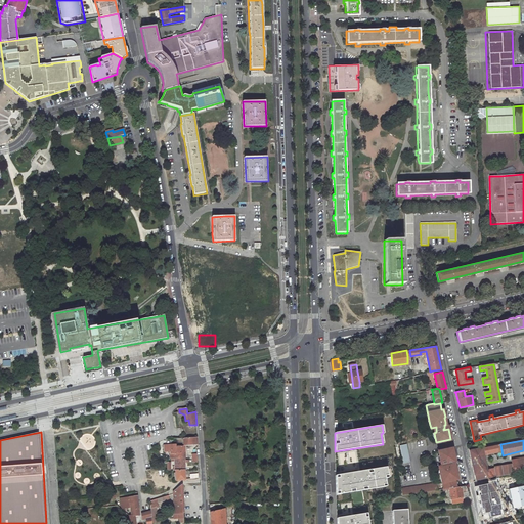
[(184,445),(177,444),(176,443),(165,443),(164,451),(170,451),(171,450),(172,452),(184,450),(184,445)]
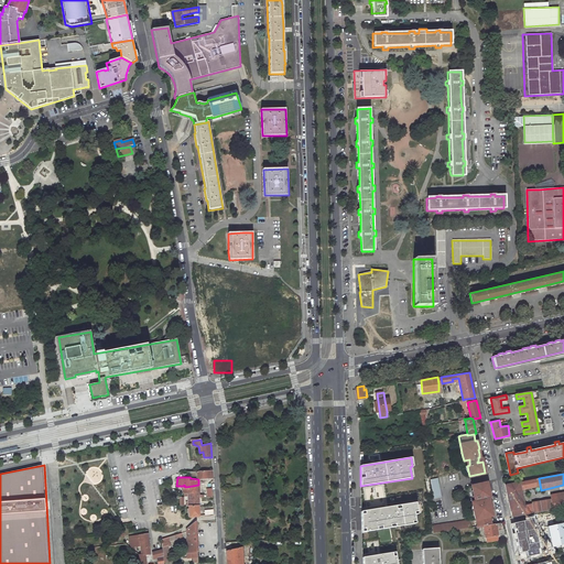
[(438,478),(431,479),(433,499),(441,498),(438,478)]
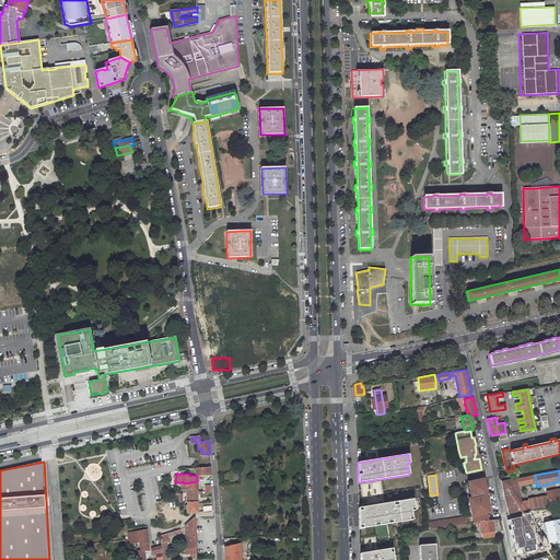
[(522,486),(535,482),(534,475),(521,478),(522,486)]
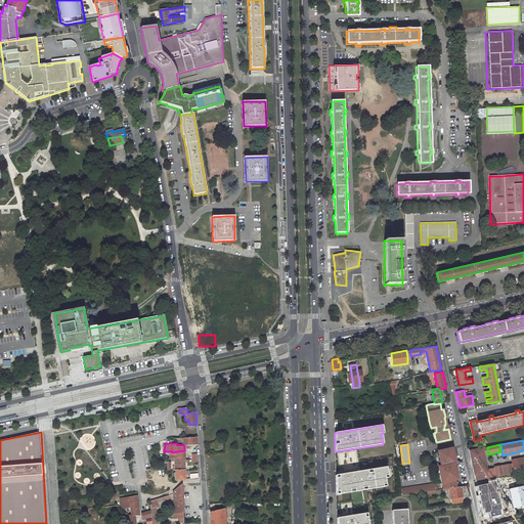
[(449,488),(456,487),(454,479),(457,478),(455,471),(454,467),(453,463),(452,464),(451,462),(450,461),(449,461),(449,460),(454,457),(452,448),(438,451),(439,455),(440,462),(442,462),(442,464),(443,464),(444,466),(439,467),(439,470),(440,475),(443,489),(449,488)]
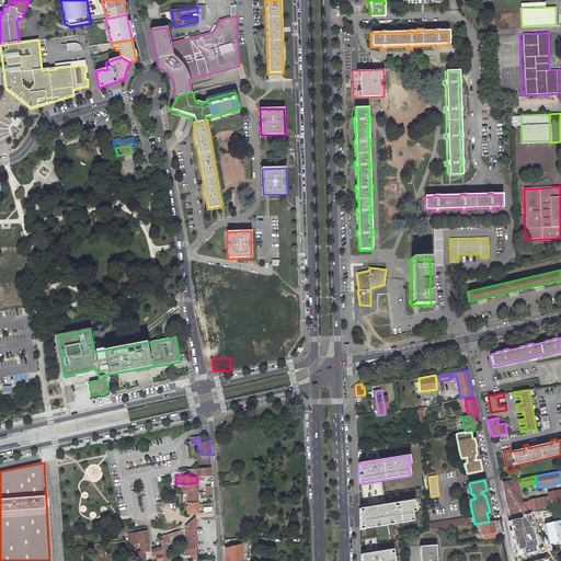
[(518,488),(516,480),(502,482),(504,491),(518,488)]
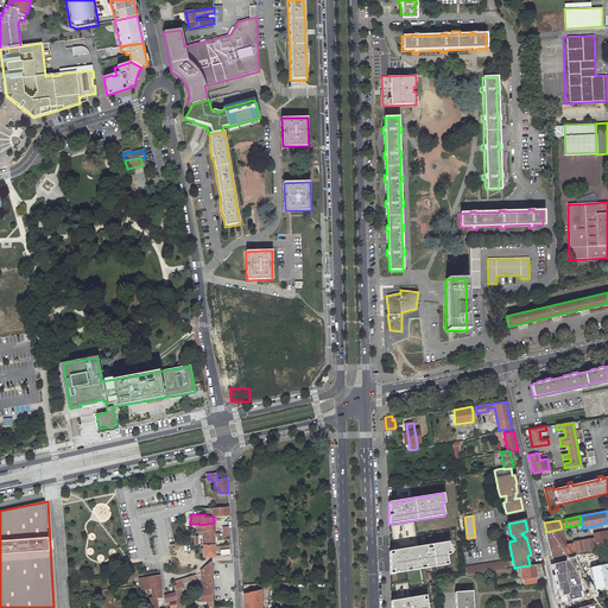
[(548,540),(563,537),(562,529),(546,532),(548,540)]
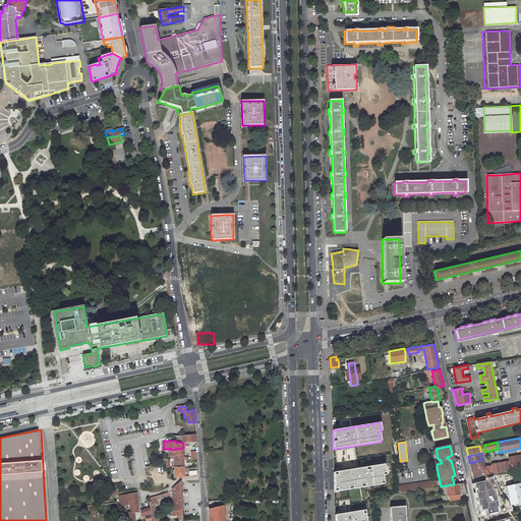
[(169,462),(170,466),(172,466),(172,468),(171,469),(174,477),(183,475),(183,466),(183,454),(169,454),(170,460),(171,461),(169,462)]
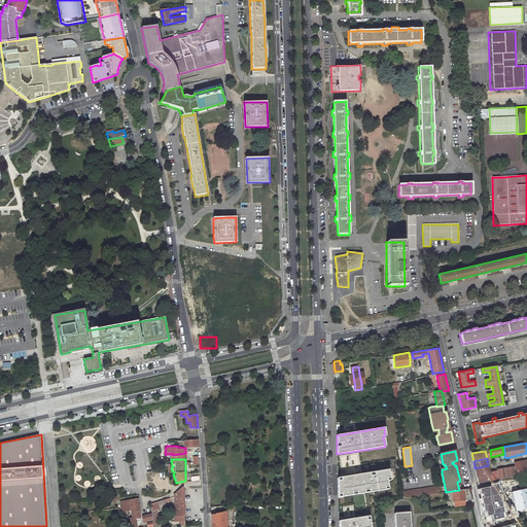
[(506,478),(526,473),(526,460),(515,463),(516,467),(504,469),(506,478)]
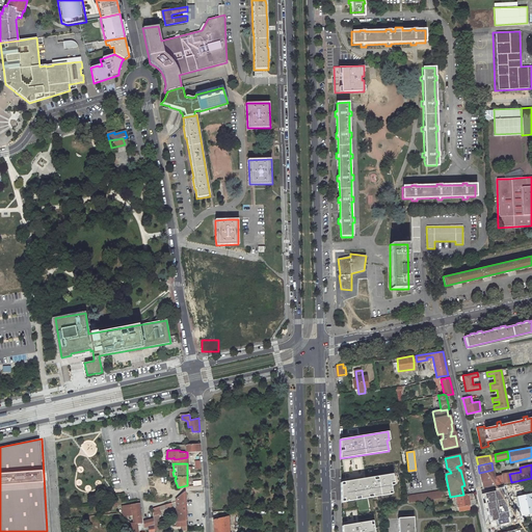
[(496,485),(495,478),(493,470),(479,473),(482,488),(496,485)]
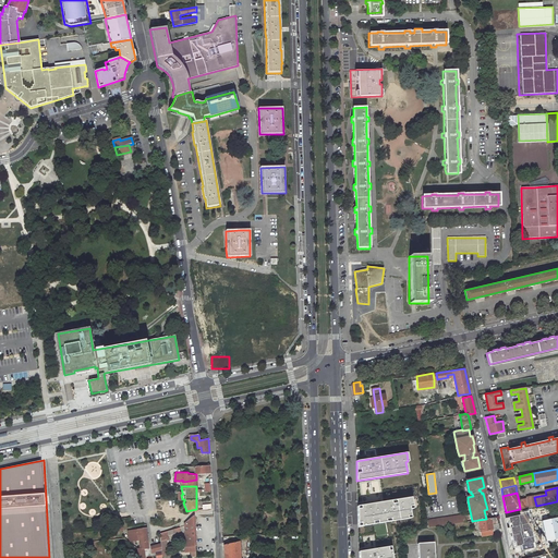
[(412,497),(358,506),(359,526),(411,518),(410,509),(413,509),(412,497)]
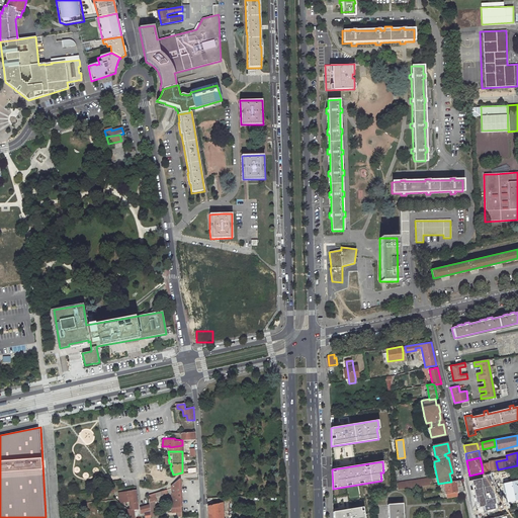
[(488,462),(488,463),(490,471),(498,469),(496,461),(488,462)]
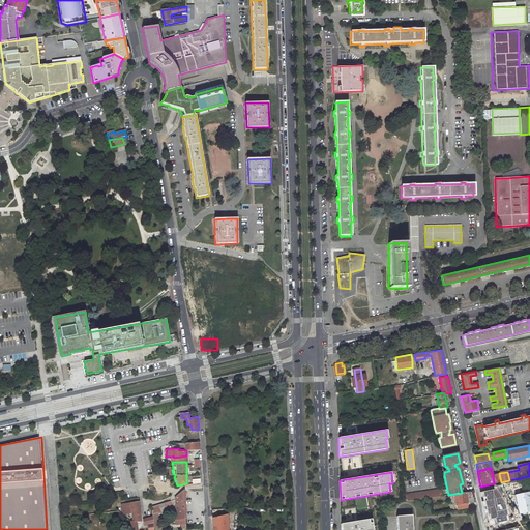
[(493,476),(494,483),(501,482),(499,474),(493,476)]
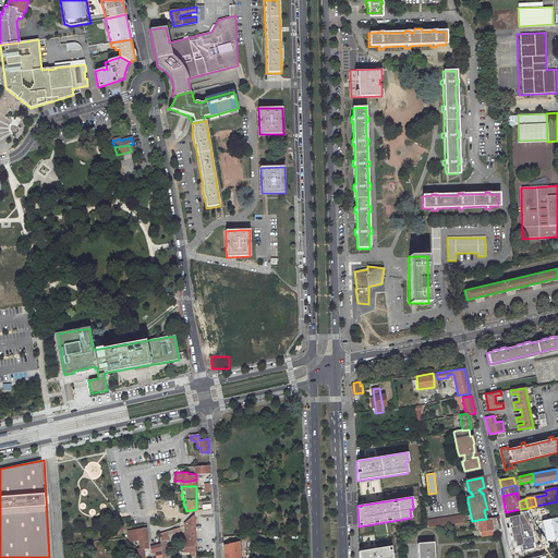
[(411,522),(412,530),(452,523),(465,521),(464,514),(411,522)]
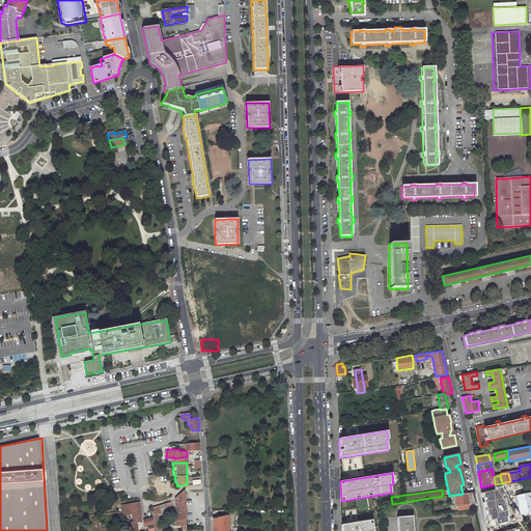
[(175,498),(176,519),(186,519),(184,491),(175,498)]
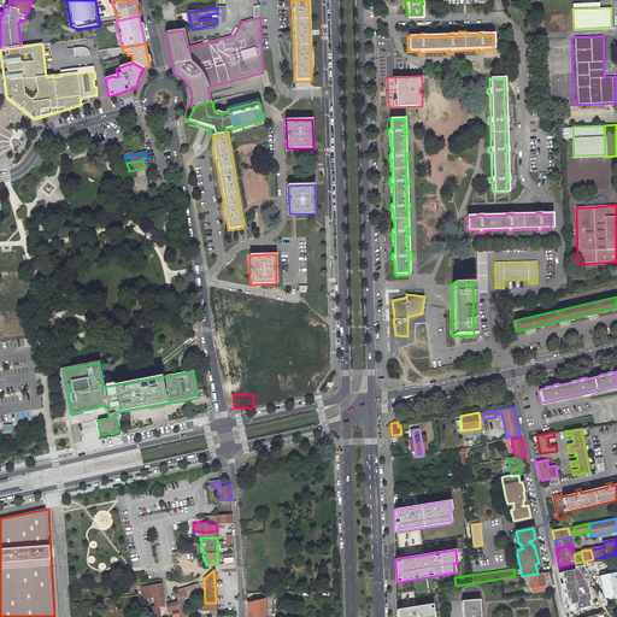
[(586,571),(588,583),(598,581),(595,570),(586,571)]
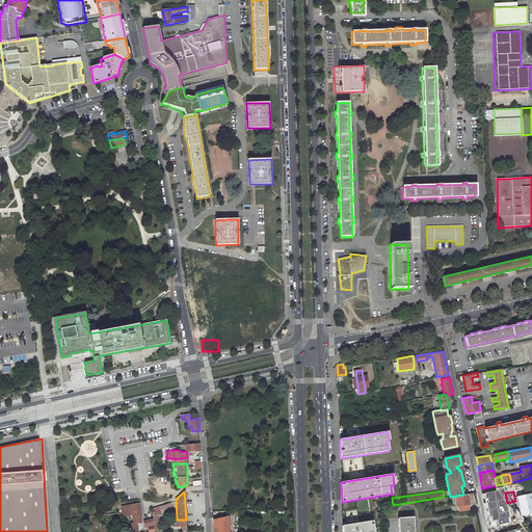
[(456,496),(457,506),(463,505),(466,505),(470,505),(468,498),(469,498),(470,499),(472,499),(472,493),(463,495),(456,496)]
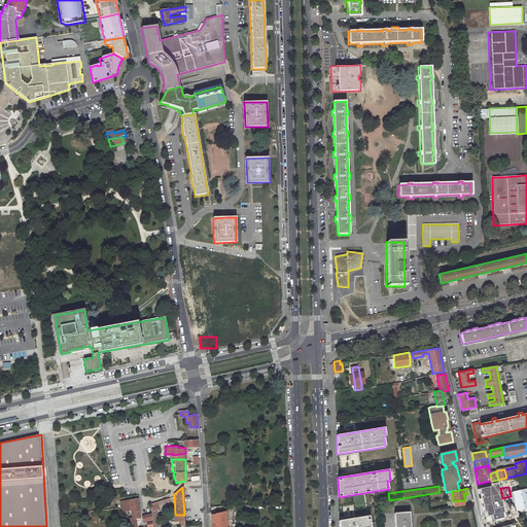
[(492,501),(502,498),(500,488),(489,491),(492,501)]
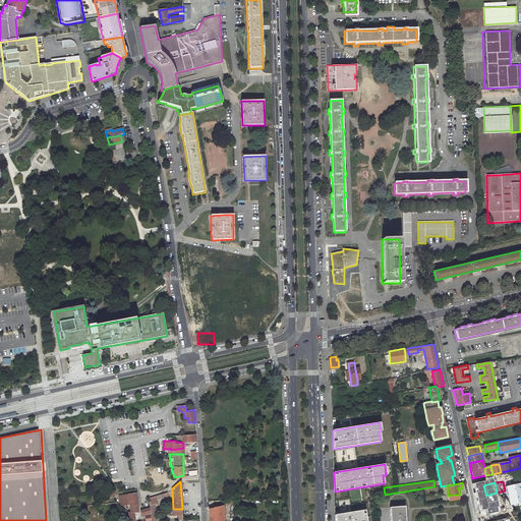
[(475,486),(477,499),(486,497),(486,496),(483,485),(475,486)]
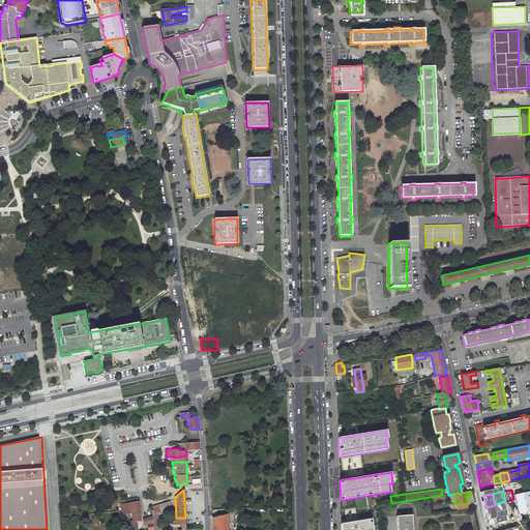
[(133,513),(133,507),(139,506),(139,502),(126,504),(127,513),(133,513)]
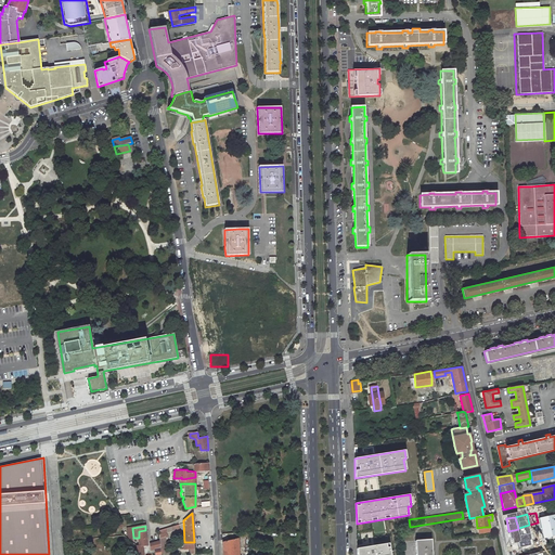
[(512,545),(514,544),(521,543),(518,529),(508,531),(512,545)]
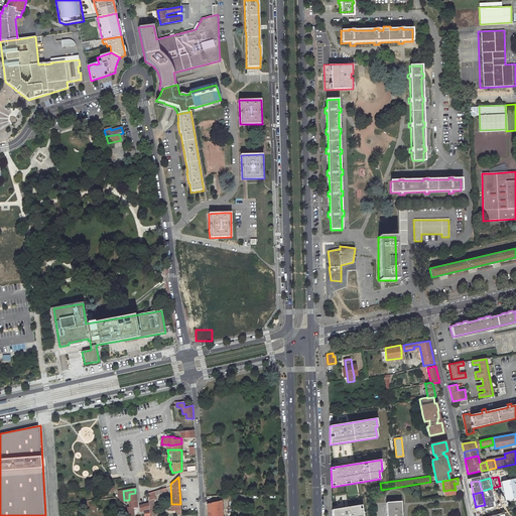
[(233,515),(233,508),(248,509),(249,499),(233,498),(233,500),(229,500),(229,515),(233,515)]
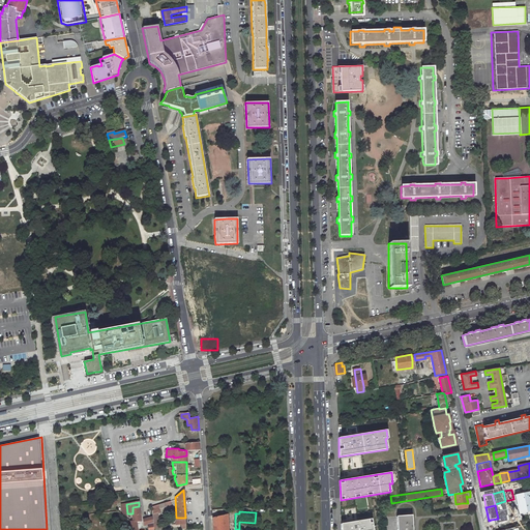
[(213,517),(214,529),(229,529),(229,513),(226,514),(213,517)]
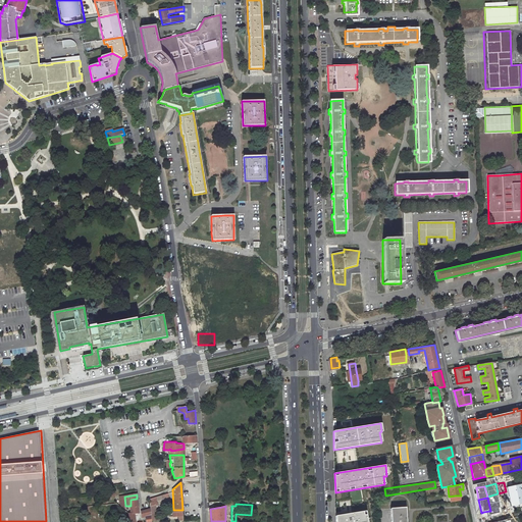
[(147,515),(147,521),(152,521),(153,521),(152,517),(151,508),(142,511),(142,516),(147,515)]
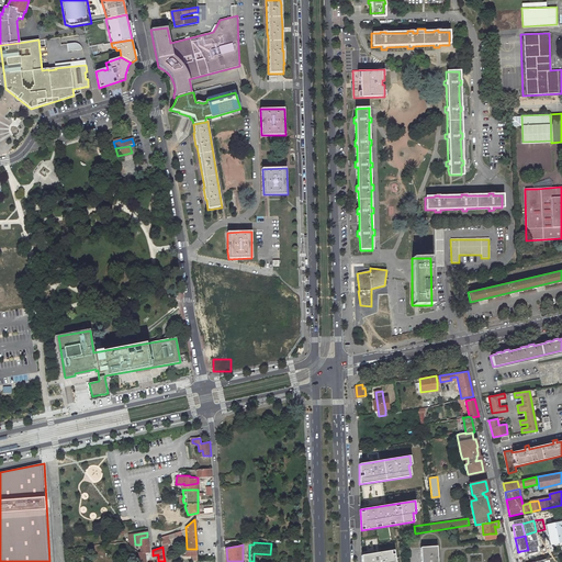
[(437,561),(436,547),(420,548),(422,561),(437,561)]
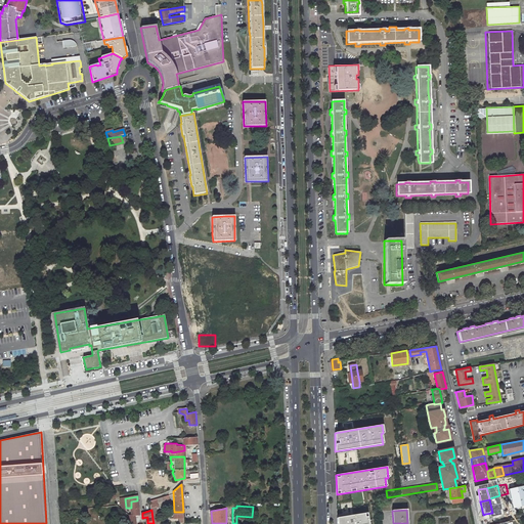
[(368,523),(367,513),(337,518),(337,523),(368,523)]
